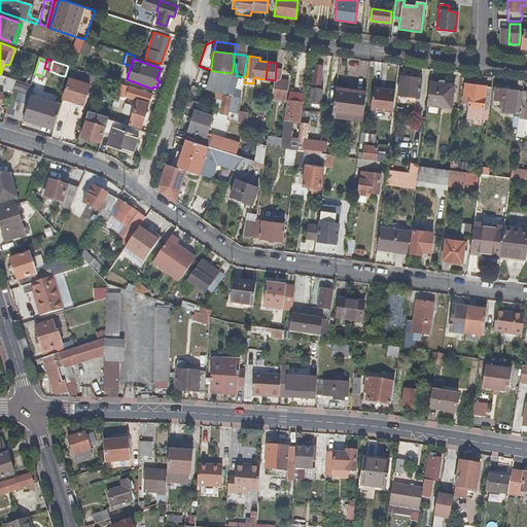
[(320,90),(321,82),(322,70),(323,65),(315,65),(310,103),(320,104),(322,90),(320,90)]
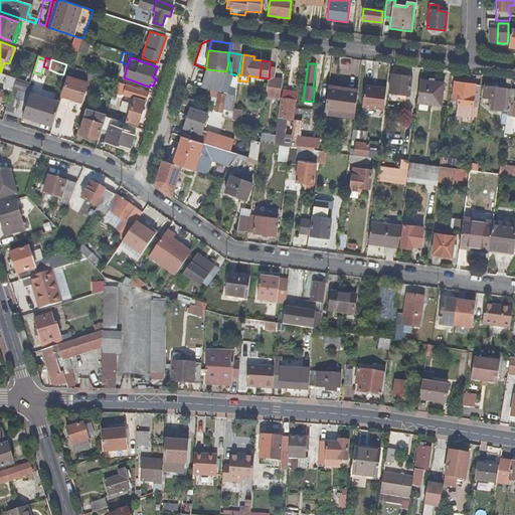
[(280,99),(283,79),(273,78),(273,76),(275,76),(276,67),(270,67),(269,78),(267,97),(280,99)]
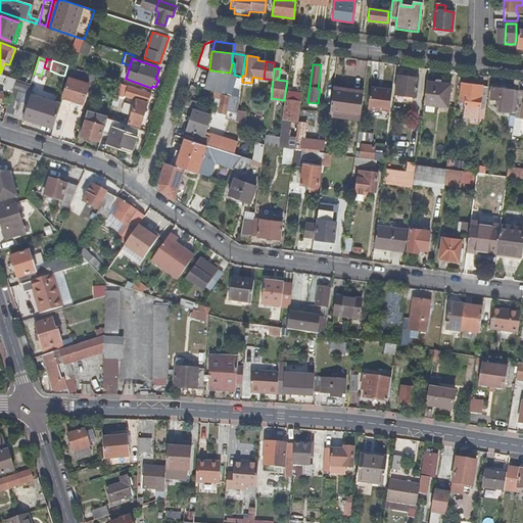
[(240,97),(242,82),(242,77),(234,75),(230,74),(230,73),(212,70),(206,89),(218,92),(240,97)]
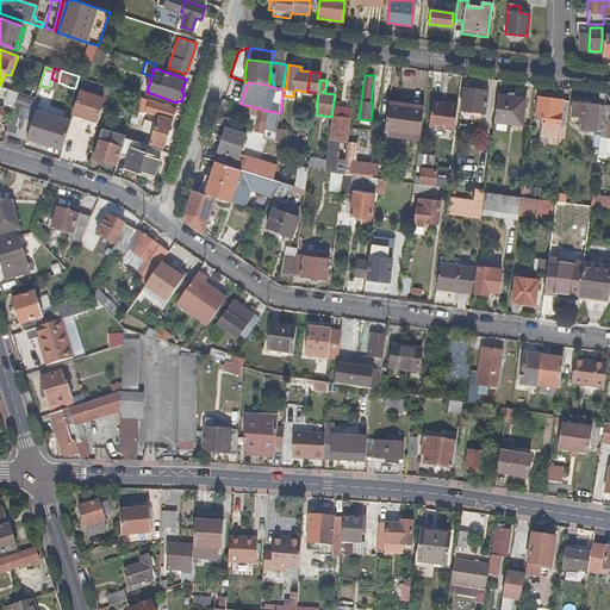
[(485,113),(489,91),(465,87),(462,111),(483,112),(485,113)]
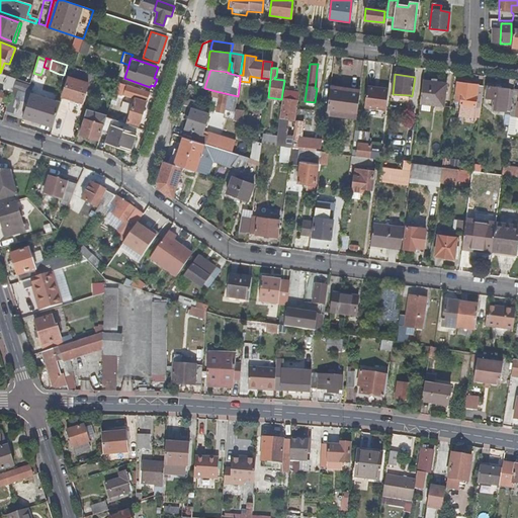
[(82,102),(87,83),(68,77),(62,96),(82,102)]
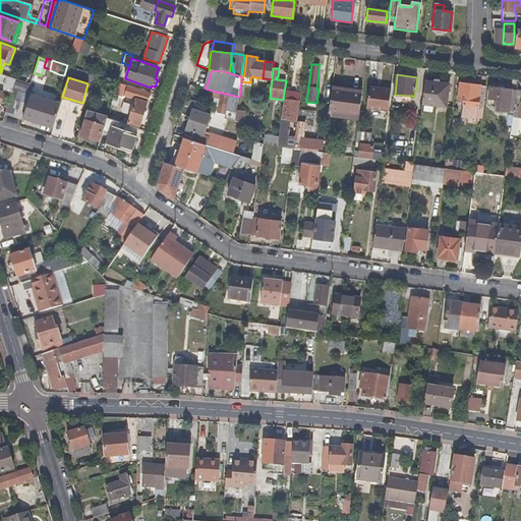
[(447,107),(449,84),(425,81),(421,113),(433,114),(435,105),(447,107)]
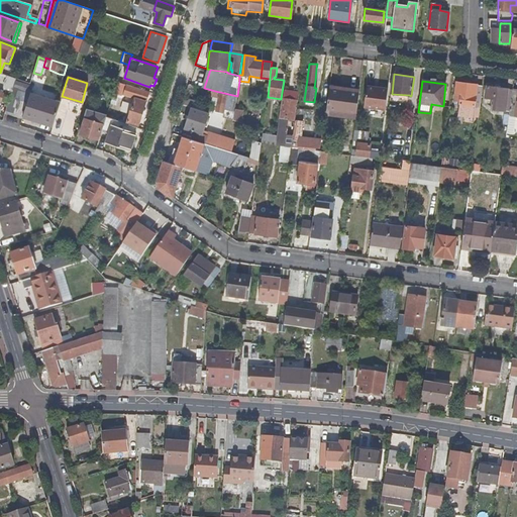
[(22,116),(28,98),(30,92),(31,89),(14,83),(5,111),(11,113),(22,116)]
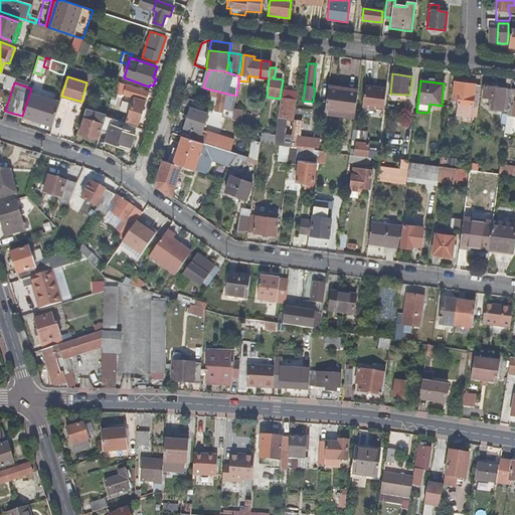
[(476,118),(480,86),(456,82),(453,102),(459,102),(457,116),(476,118)]
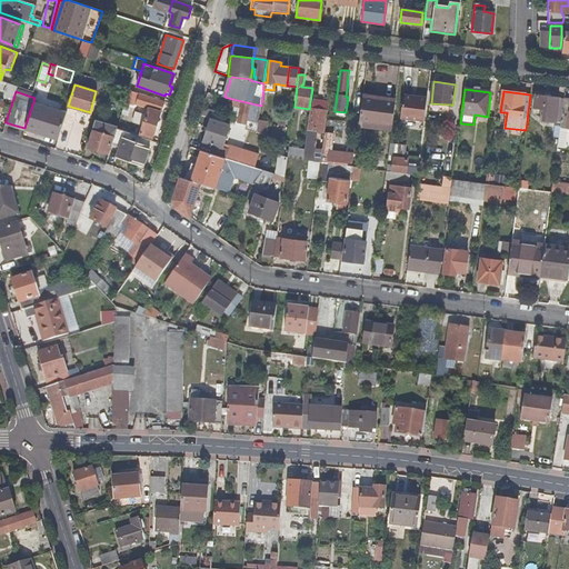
[(151,138),(163,101),(139,93),(135,105),(148,109),(140,133),(151,138)]
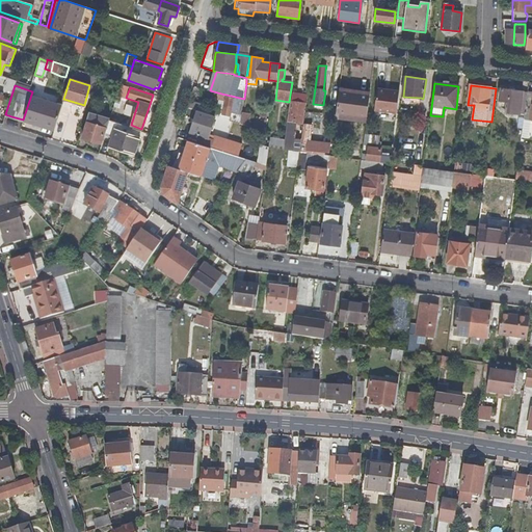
[(206,98),(208,90),(194,87),(192,95),(206,98)]
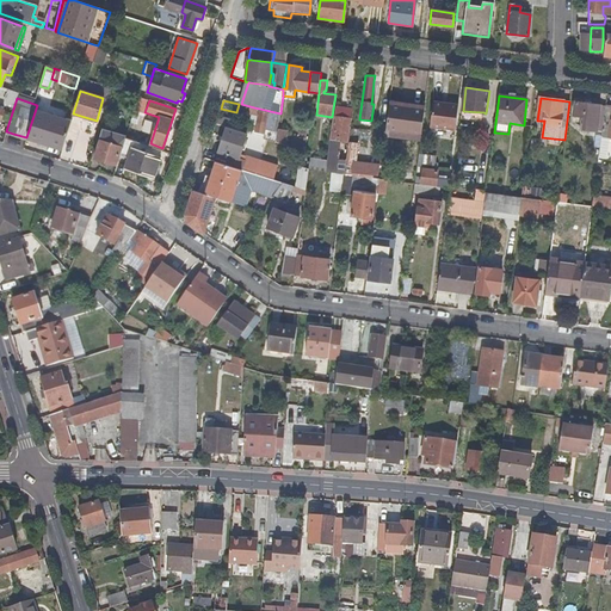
[(455,130),(458,105),(433,102),(431,128),(455,130)]
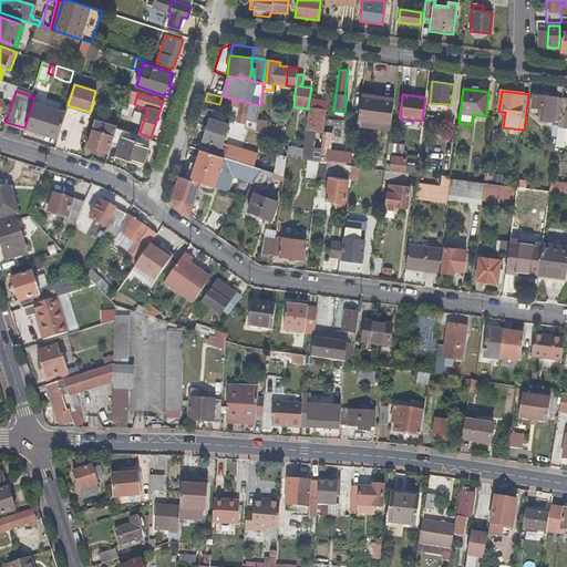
[(554,123),(557,98),(534,94),(532,106),(544,109),(542,121),(554,123)]
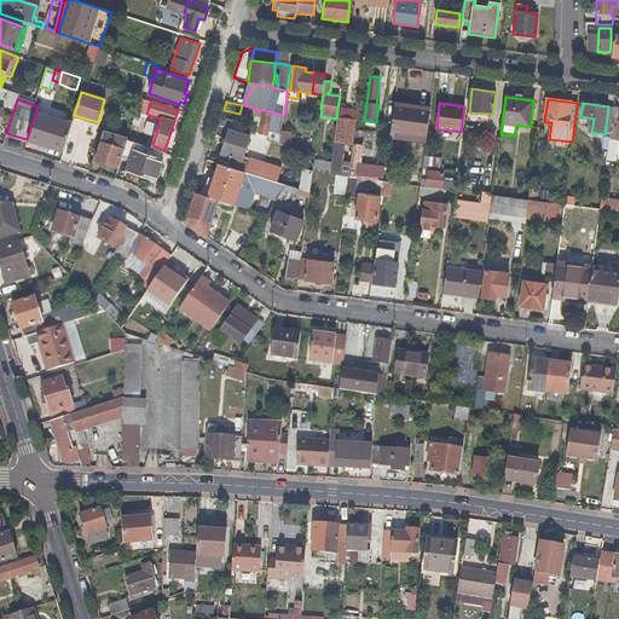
[(427,137),(431,110),(394,106),(391,132),(427,137)]
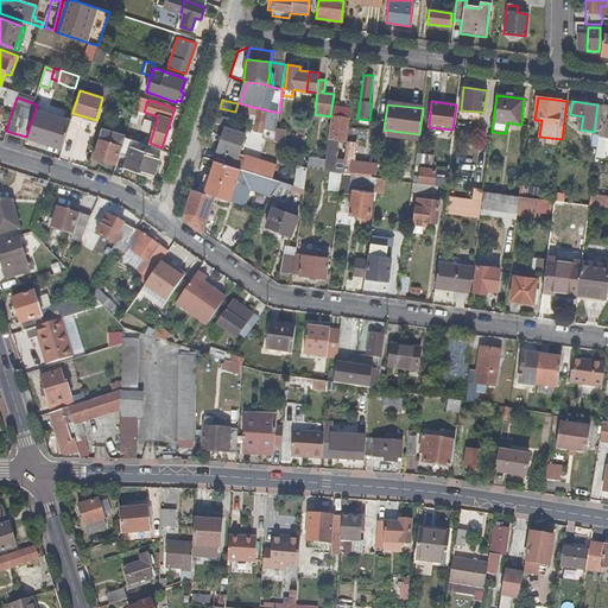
[(597,152),(602,106),(597,105),(594,132),(594,134),(590,158),(596,158),(597,152)]
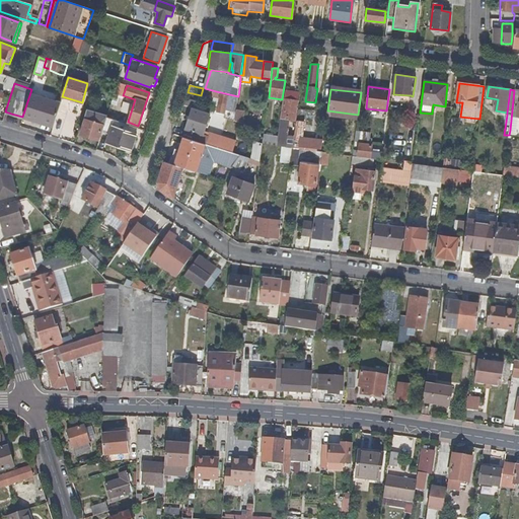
[(518,90),(514,90),(510,130),(518,131),(518,90)]
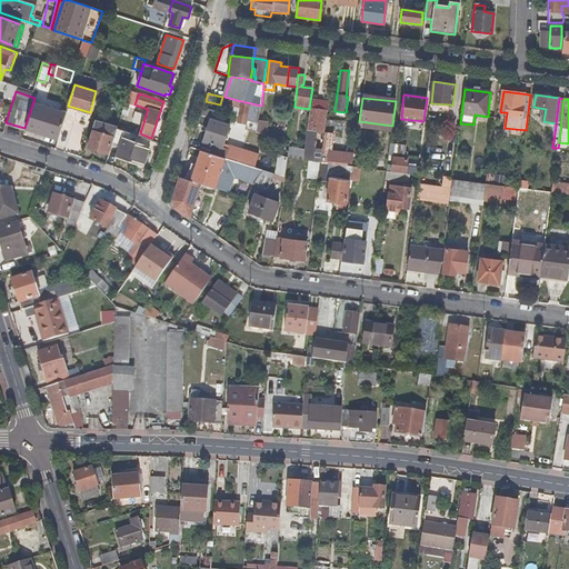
[(258,133),(260,111),(261,106),(237,100),(235,107),(241,108),(239,118),(232,117),(232,116),(230,125),(258,133)]
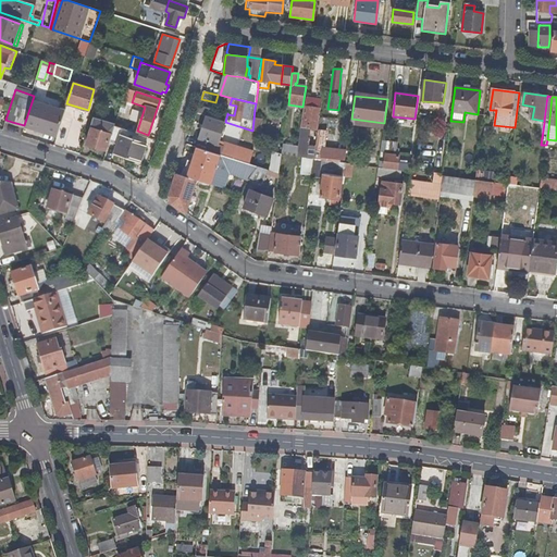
[(57,136),(64,110),(60,108),(46,103),(33,99),(31,106),(24,125),(29,127),(45,133),(57,136)]
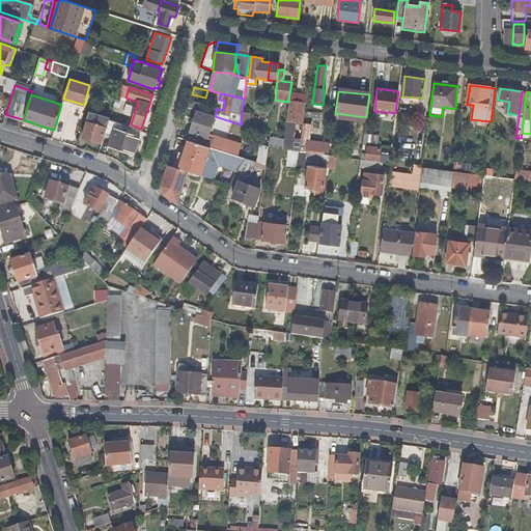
[(419,106),(420,98),(402,96),(400,103),(419,106)]
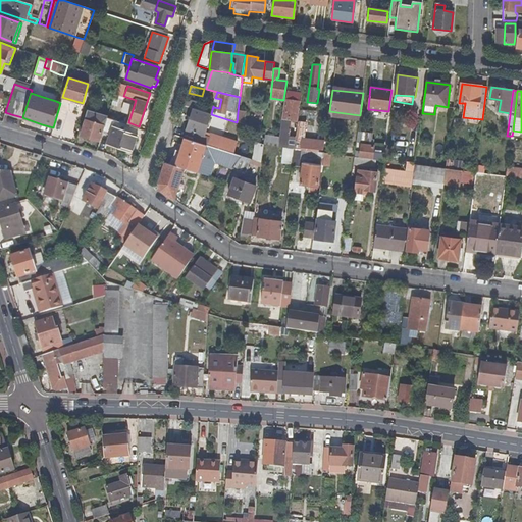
[(194,108),(196,101),(187,98),(185,105),(194,108)]
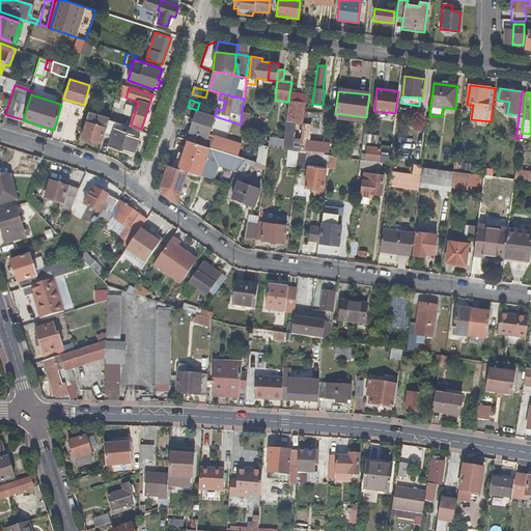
[(215,116),(217,108),(199,103),(197,110),(215,116)]
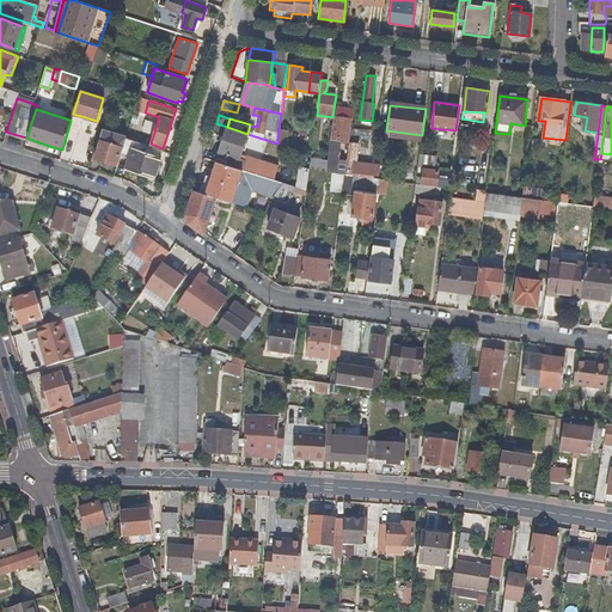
[(349,136),(352,123),(334,121),(331,142),(332,142),(329,160),(332,161),(331,165),(337,166),(338,161),(341,163),(342,155),(342,152),(343,142),(348,142),(349,136)]
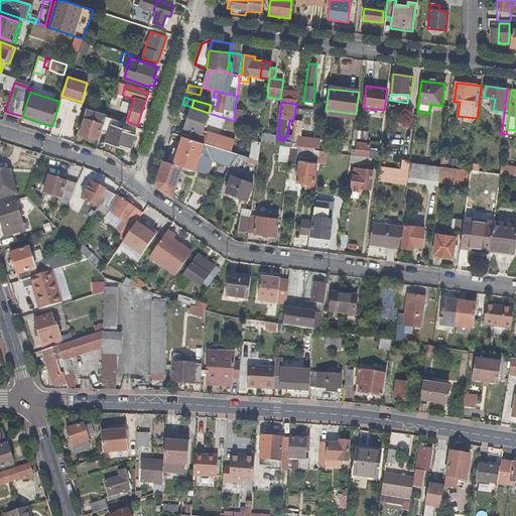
[(202,134),(209,113),(191,107),(185,129),(202,134)]
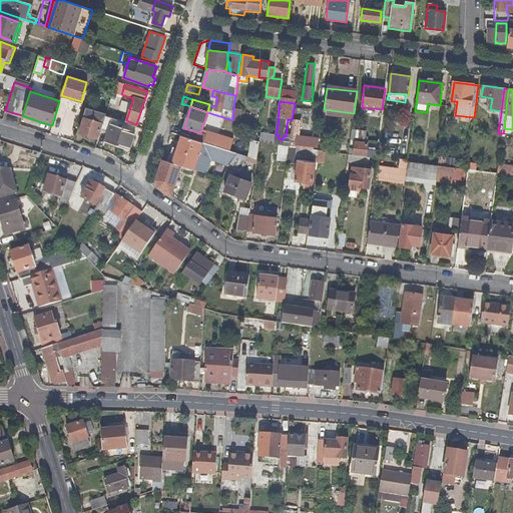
[(354,118),(354,113),(324,109),(324,114),(354,118)]
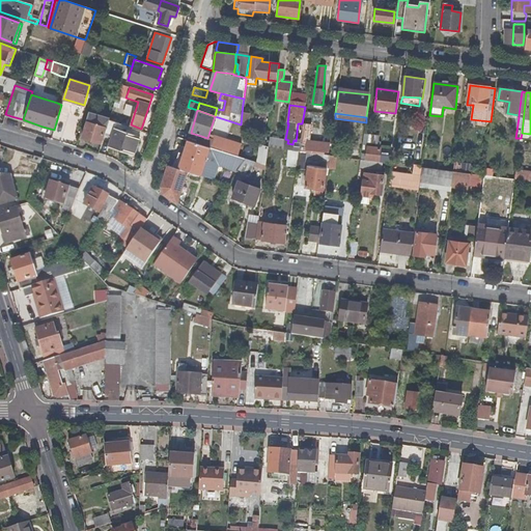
[(100,143),(104,130),(105,128),(106,128),(107,124),(109,119),(94,114),(92,123),(87,121),(82,138),(100,143)]
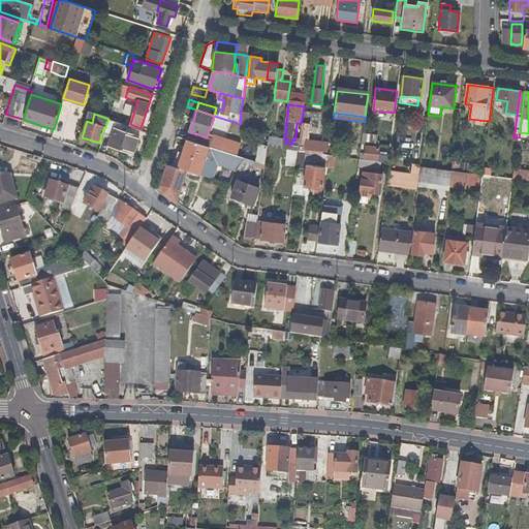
[(328,152),(329,144),(309,141),(311,123),(306,123),(307,117),(303,117),(299,147),(299,151),(305,151),(305,150),(323,152),(328,152)]
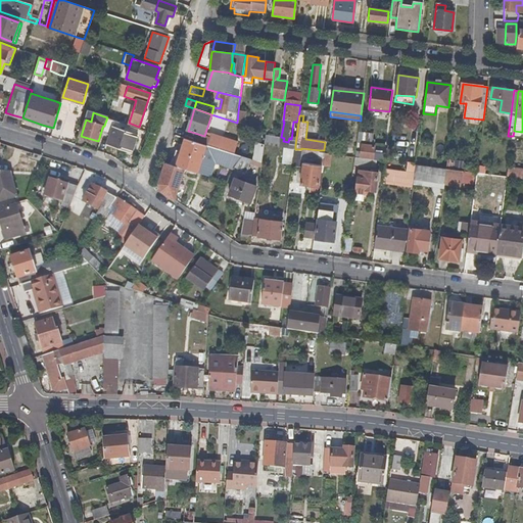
[(134,142),(139,129),(113,121),(112,126),(106,143),(130,151),(134,142)]
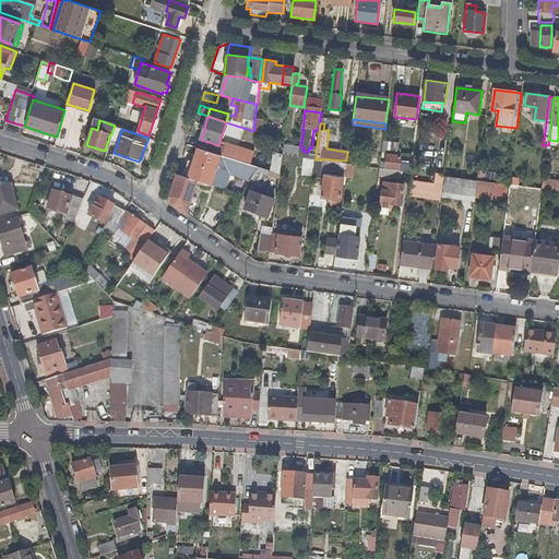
[(282,137),(283,132),(271,129),(269,135),(284,141),(285,137),(282,137)]
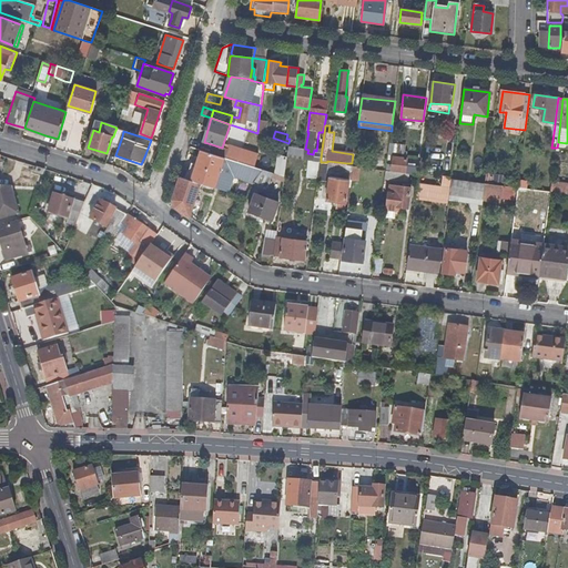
[(231,160),(234,151),(222,148),(204,142),(201,150),(231,160)]
